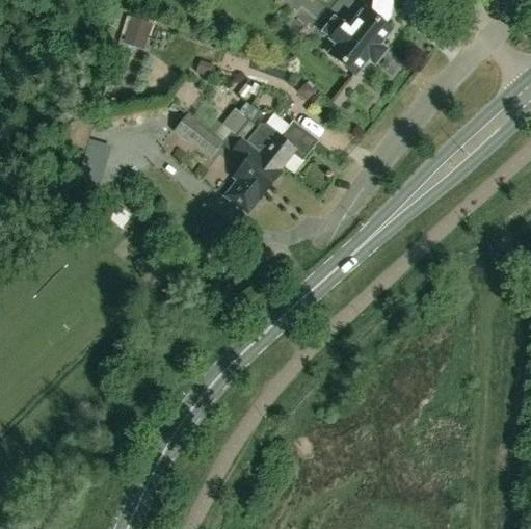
[(330,53),(355,73),(369,57),(375,62),(387,48),(380,43),(392,28),(386,23),(392,16),(395,0),(373,0),(372,6),(369,9),(366,7),(351,27),(344,22),(332,38),(338,44),(330,53)]
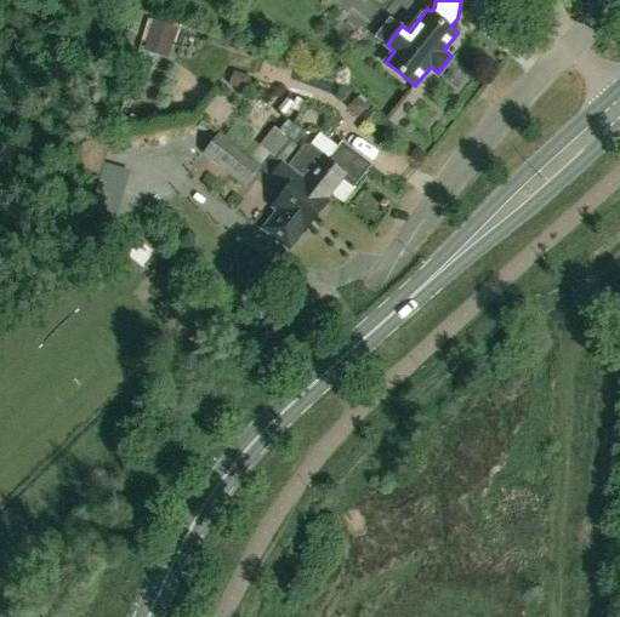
[(154,12),(144,41),(174,50),(182,21),(154,12)]
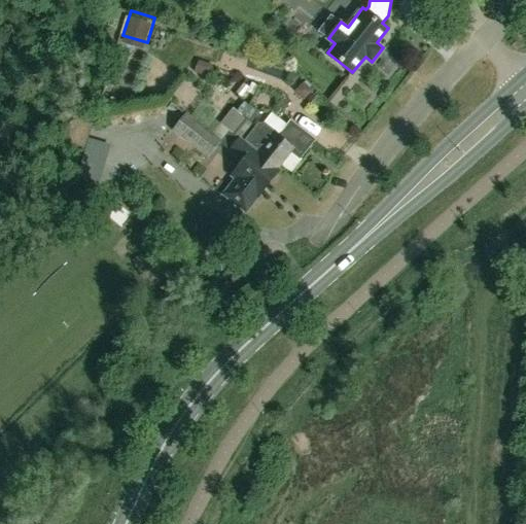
[(273,104),(266,113),(280,125),(287,115),(273,104)]
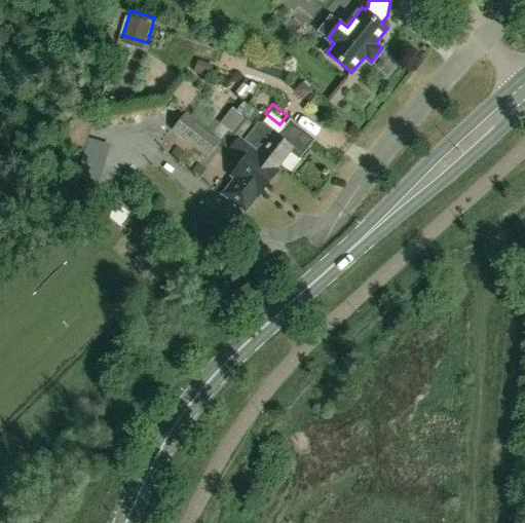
[(229,128),(239,137),(252,121),(231,105),(223,114),(228,118),(215,134),(222,139),(229,128)]
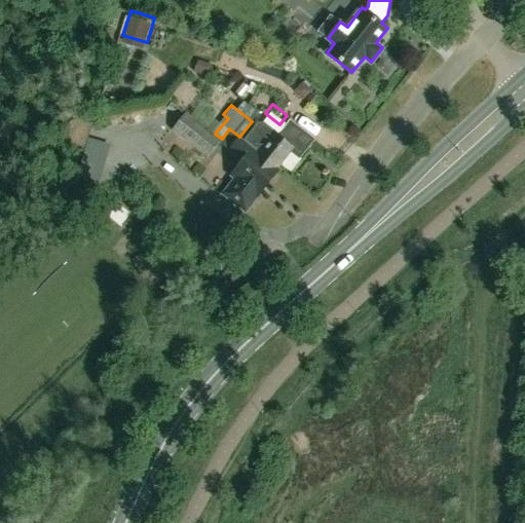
[(185,112),(172,128),(208,156),(221,140),(222,139),(215,134),(185,112)]
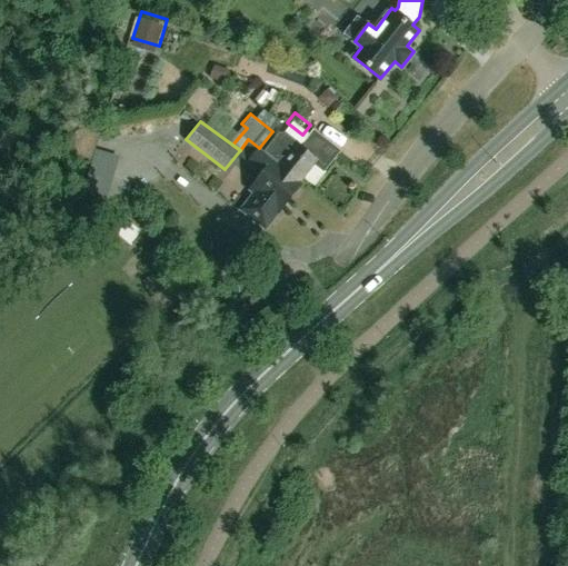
[(338,121),(332,130),(354,144),(360,135),(338,121)]
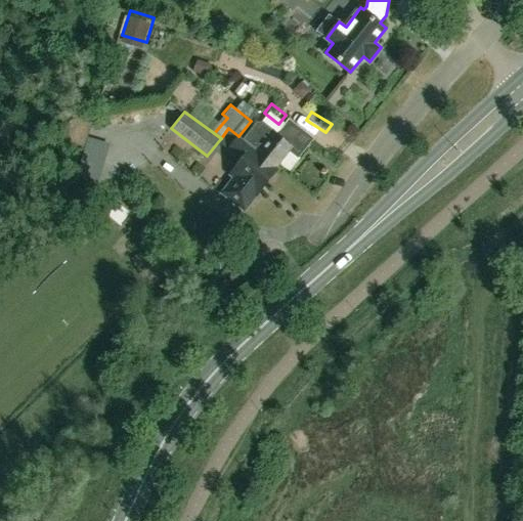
[(257,150),(276,165),(289,148),(297,155),(311,136),(289,120),(277,134),(262,123),(257,123),(245,139),(258,149),(257,150)]
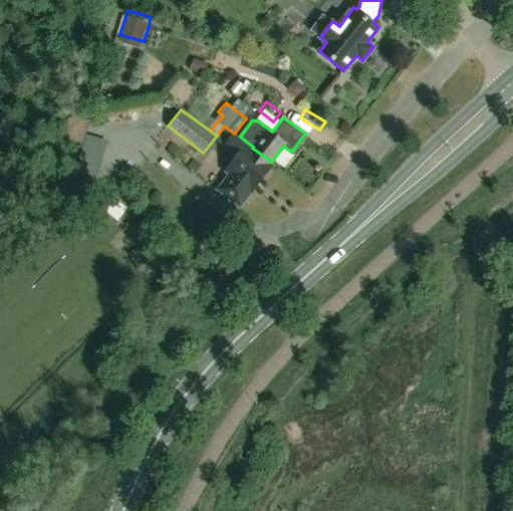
[(252,148),(234,134),(224,125),(217,136),(216,137),(226,145),(225,146),(237,155),(232,163),(225,170),(228,173),(217,187),(239,205),(251,190),(271,164),(270,163),(271,162),(252,148)]
